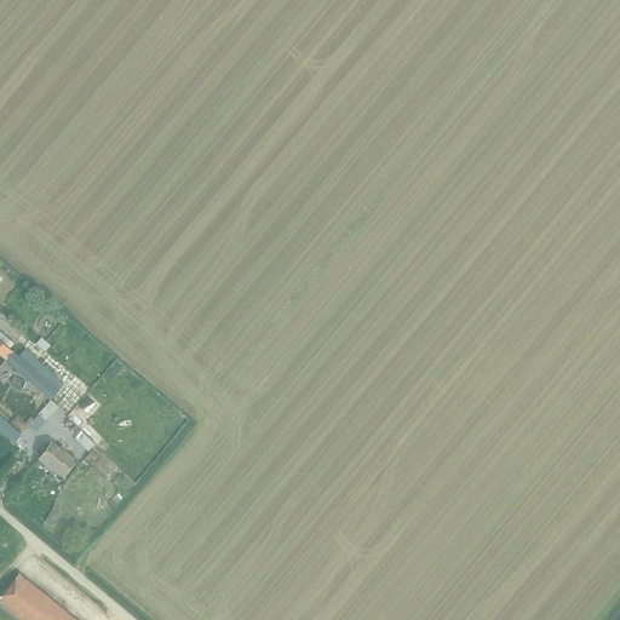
[(0,333),(0,340),(9,349),(12,345),(0,333)]
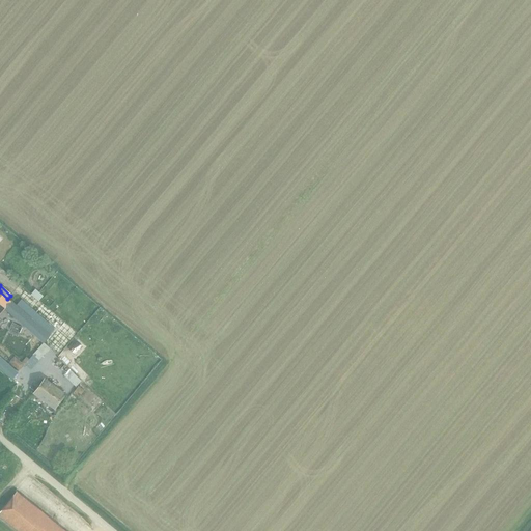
[(35,289),(30,295),(38,301),(43,297),(35,289)]
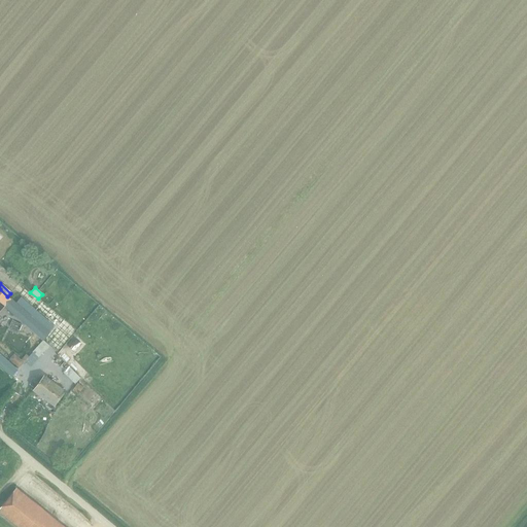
[(42,340),(55,326),(15,292),(10,299),(7,296),(0,289),(0,366),(11,377),(16,370),(0,354),(0,310),(3,306),(42,340)]
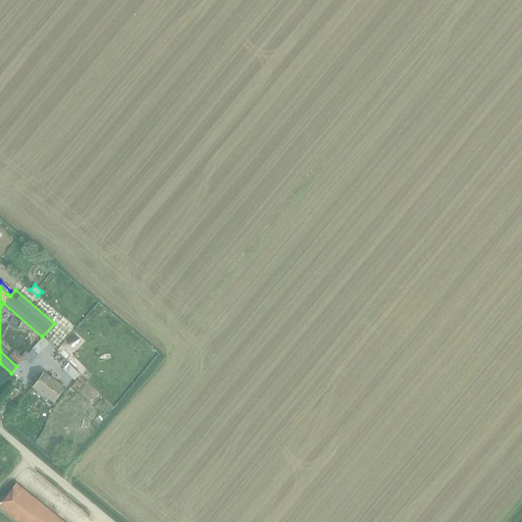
[(87,336),(91,329),(82,324),(77,331),(87,336)]
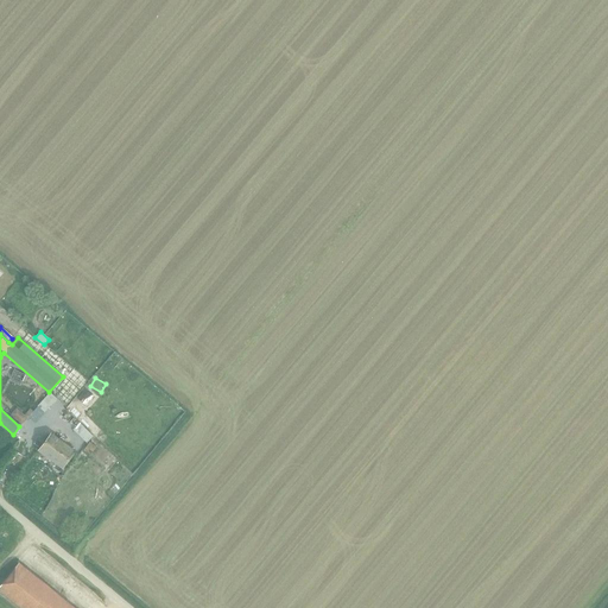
[(30,416),(38,404),(26,396),(18,407),(30,416)]
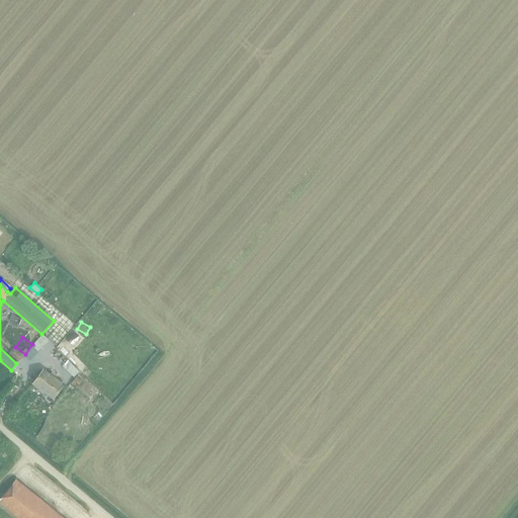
[(34,382),(32,384),(53,399),(63,383),(44,369),(39,375),(34,382)]
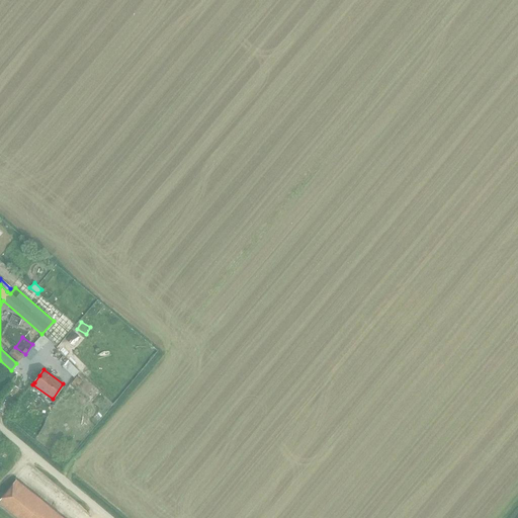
[(33,372),(29,378),(34,382),(39,375),(33,372)]
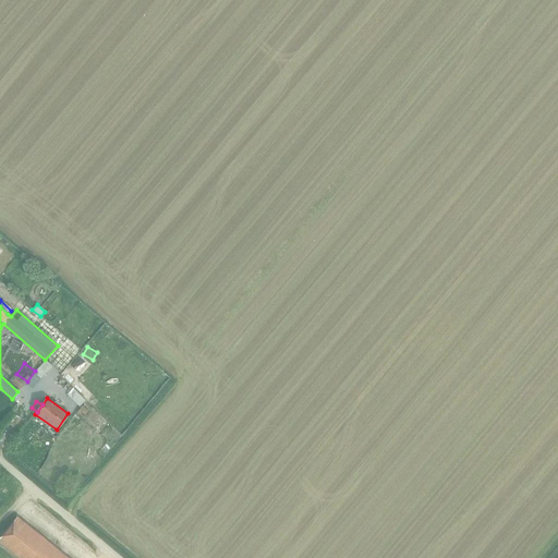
[(82,407),(75,414),(81,419),(86,411),(82,407)]
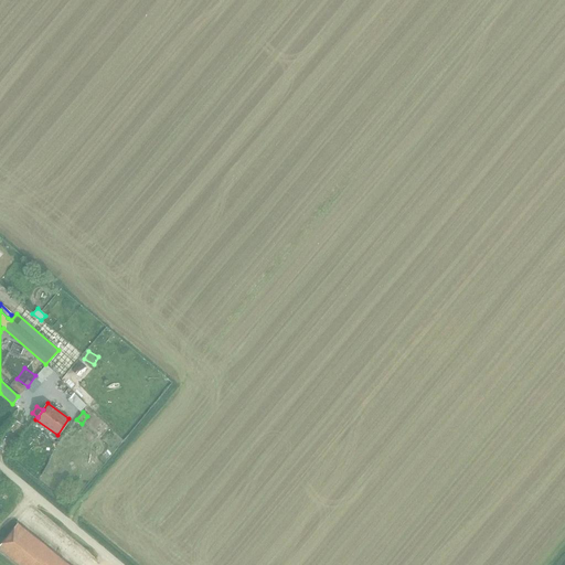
[(0,551),(17,564),(68,564),(16,523),(0,542),(0,551)]
